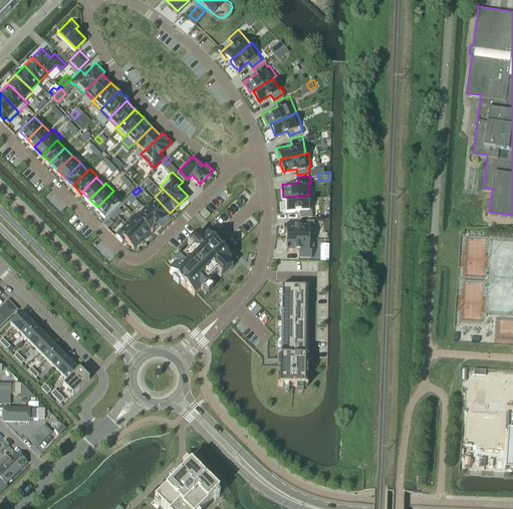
[(113,191),(97,207),(105,215),(121,199),(113,191)]
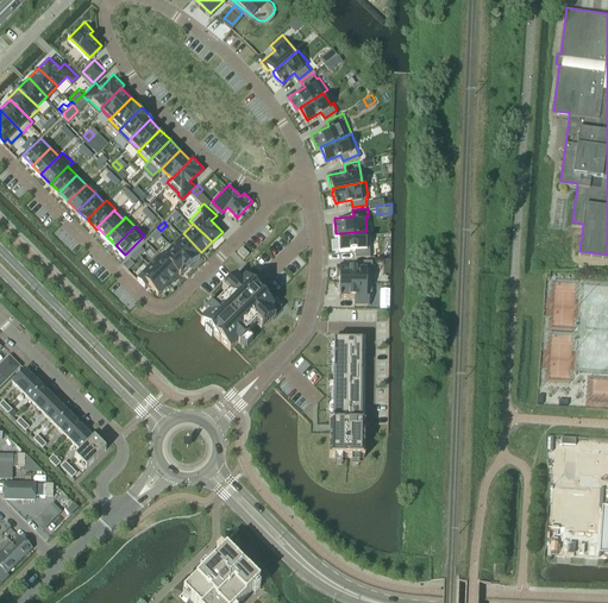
[(367,231),(339,233),(340,247),(356,246),(356,253),(371,252),(369,230),(367,231)]
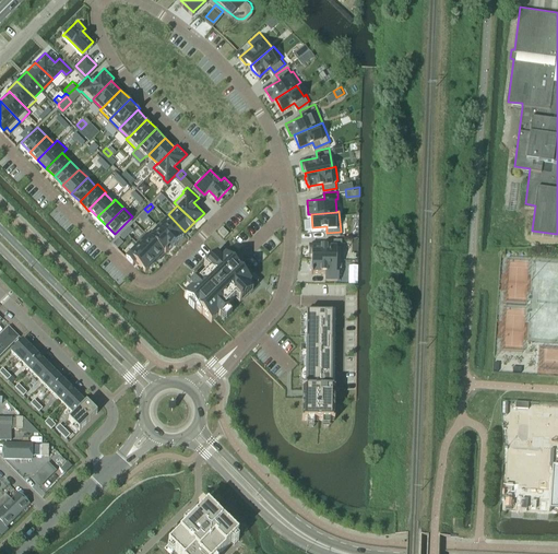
[(157,222),(176,240),(185,232),(168,214),(166,212),(157,222)]
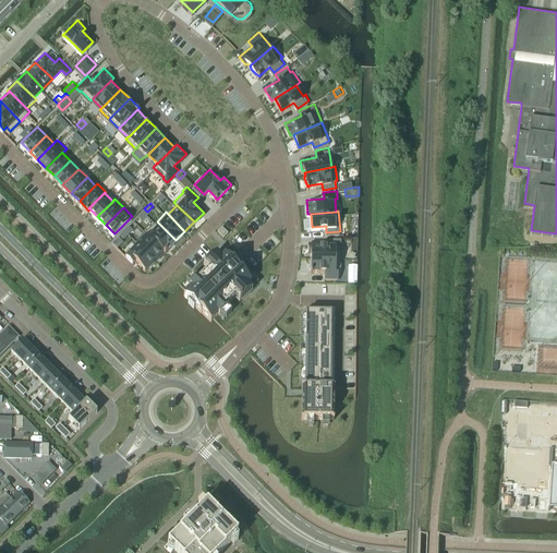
[(155,219),(145,229),(145,230),(146,229),(165,248),(165,249),(166,250),(176,240),(157,221),(155,219)]
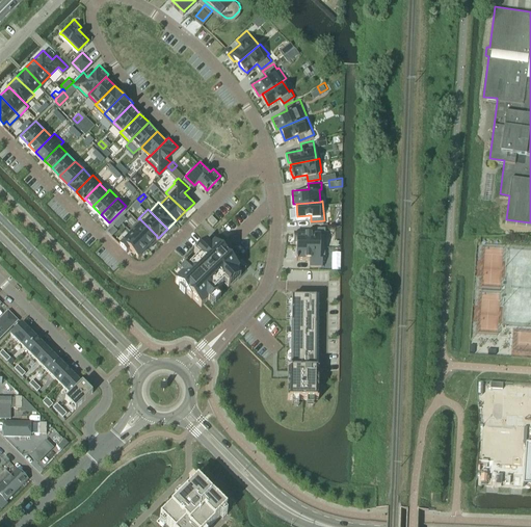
[(212,212),(208,217),(214,222),(218,218),(212,212)]
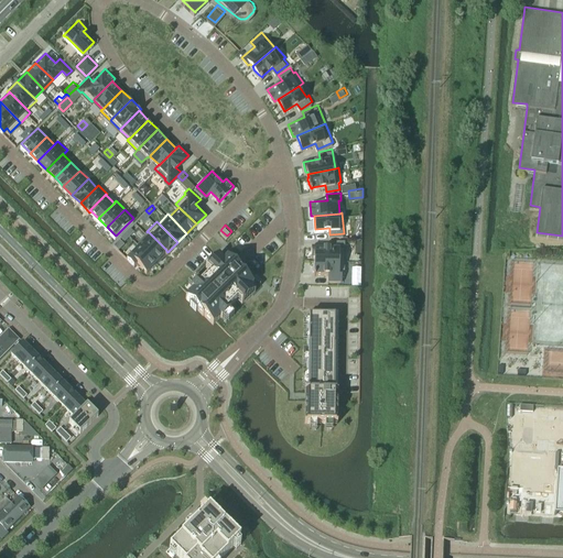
[(147,232),(138,241),(140,243),(140,242),(158,260),(166,251),(166,250),(148,231),(147,232)]
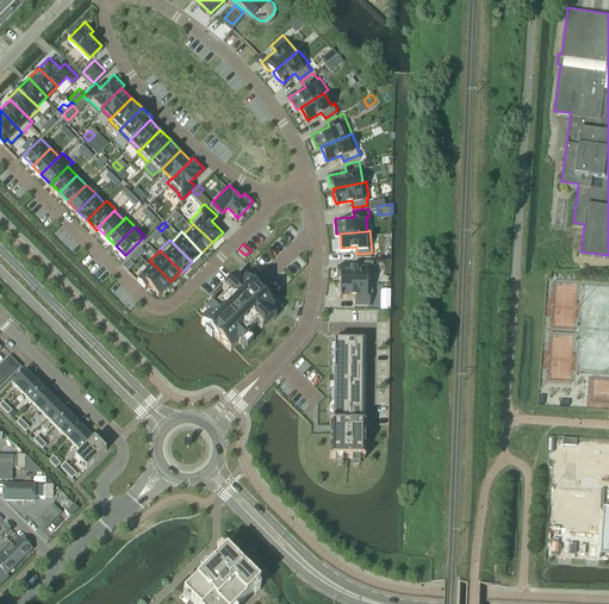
[(355,265),(337,265),(337,275),(340,275),(340,279),(373,280),(374,257),(356,257),(355,265)]
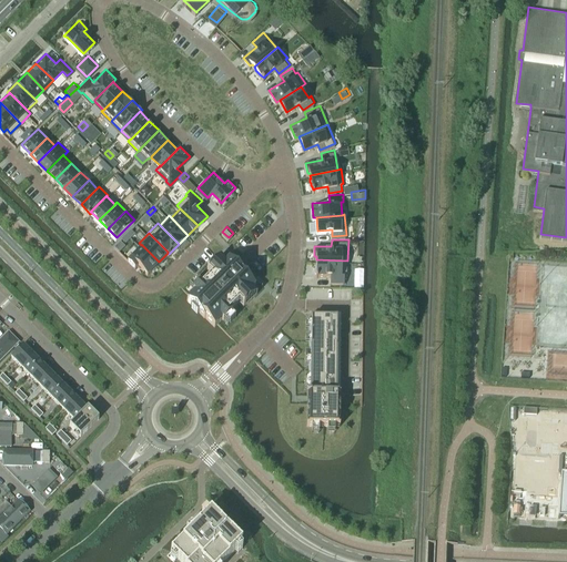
[(141,245),(128,257),(135,265),(139,262),(149,272),(159,262),(141,244),(141,245)]
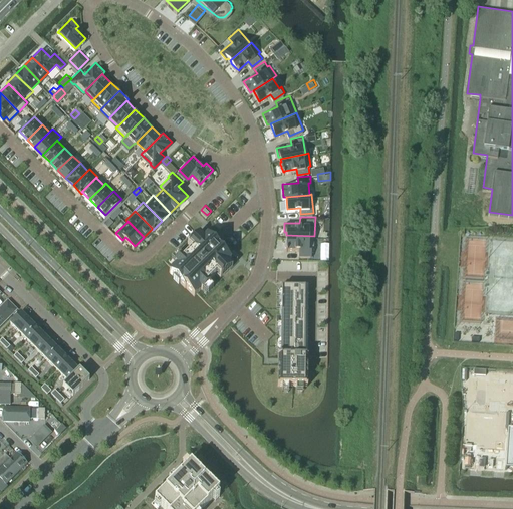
[(173,265),(170,267),(175,273),(174,274),(179,280),(181,278),(186,284),(187,283),(195,292),(201,285),(203,287),(203,286),(204,286),(202,285),(208,279),(210,280),(209,278),(217,270),(220,273),(221,274),(233,262),(229,258),(232,255),(223,247),(224,246),(219,241),(220,240),(214,234),(213,235),(208,230),(205,233),(200,229),(188,241),(189,242),(192,245),(184,253),(183,252),(182,252),(182,253),(184,254),(178,260),(176,259),(177,261),(173,265)]
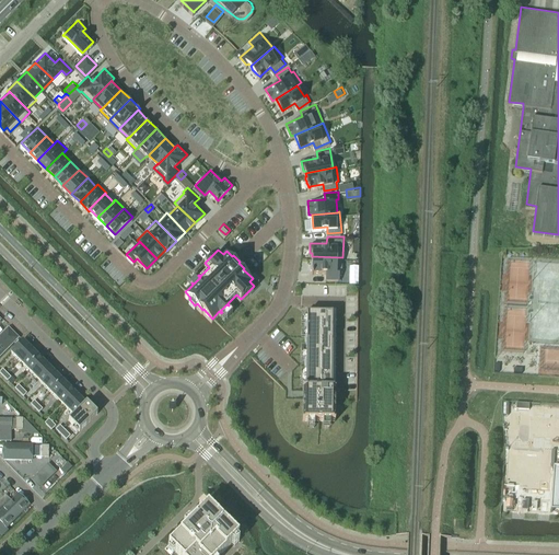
[(311,262),(311,264),(311,266),(312,267),(312,270),(314,270),(326,270),(326,277),(340,277),(340,270),(342,270),(342,257),(312,256),(312,258),(311,261),(311,262)]
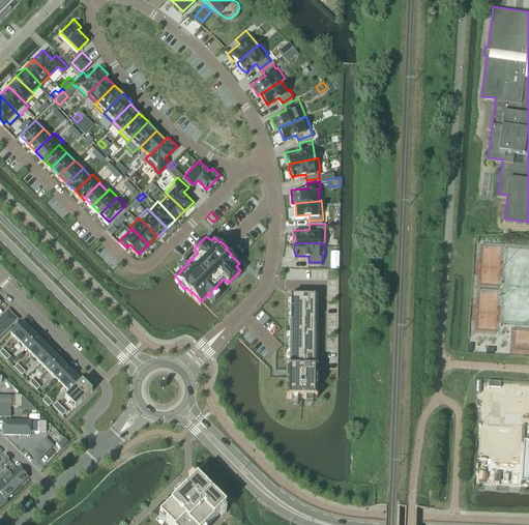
[(287,363),(287,366),(288,366),(287,394),(287,395),(292,395),(298,395),(306,395),(314,395),(318,395),(318,394),(318,366),(318,365),(315,365),(315,292),(313,292),(313,287),(294,287),(294,292),(292,292),(291,292),(291,296),(290,365),(289,365),(288,365),(288,363),(287,363)]
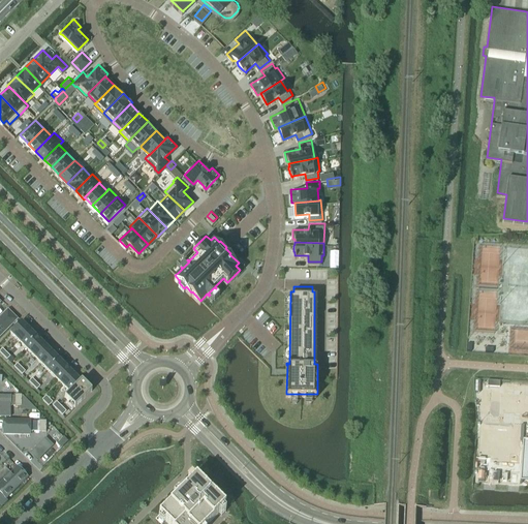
[(8,305),(0,313),(0,333),(19,314),(8,305)]
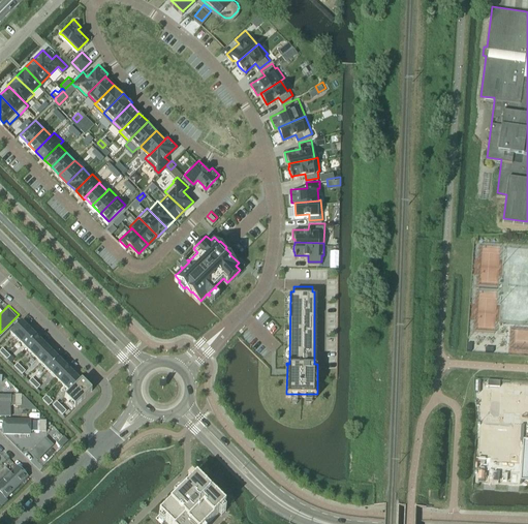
[(19,337),(30,326),(23,317),(11,329),(19,337)]
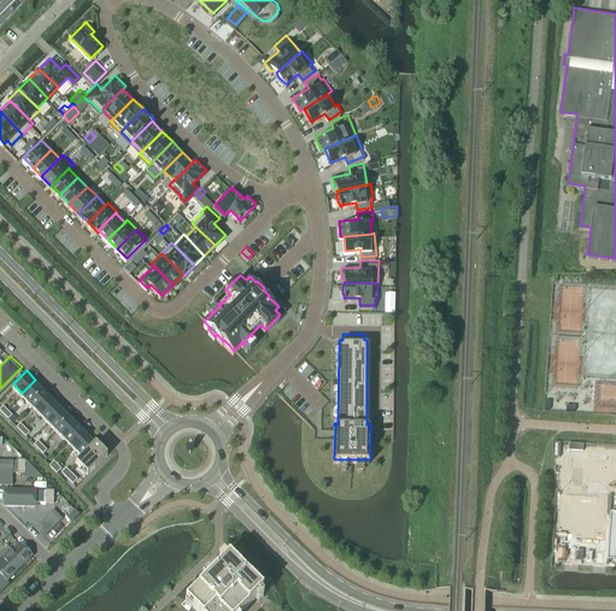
[(30,401),(44,388),(35,380),(22,393),(30,401)]
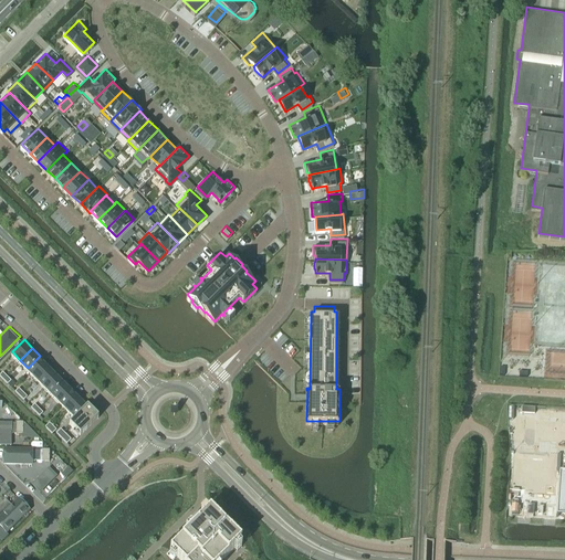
[(37,376),(49,363),(40,356),(28,368),(37,376)]
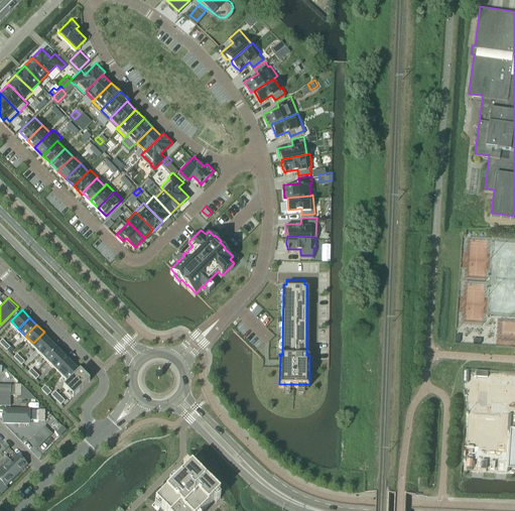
[(40,350),(51,339),(44,332),(33,343),(40,350)]
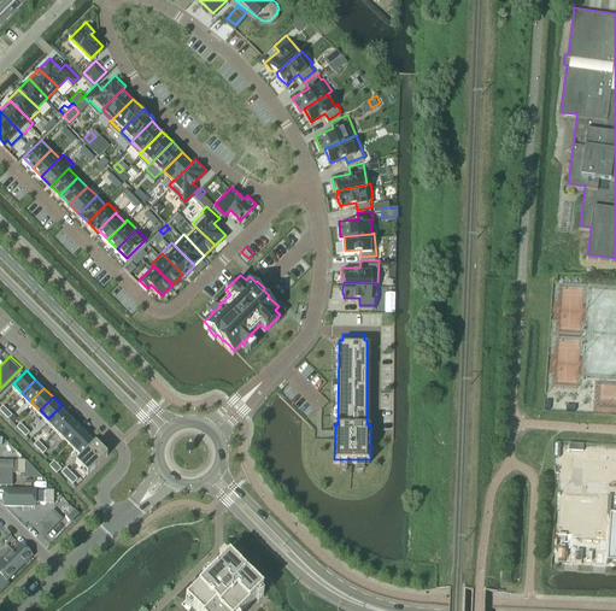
[(57,428),(70,415),(62,405),(48,418),(57,428)]
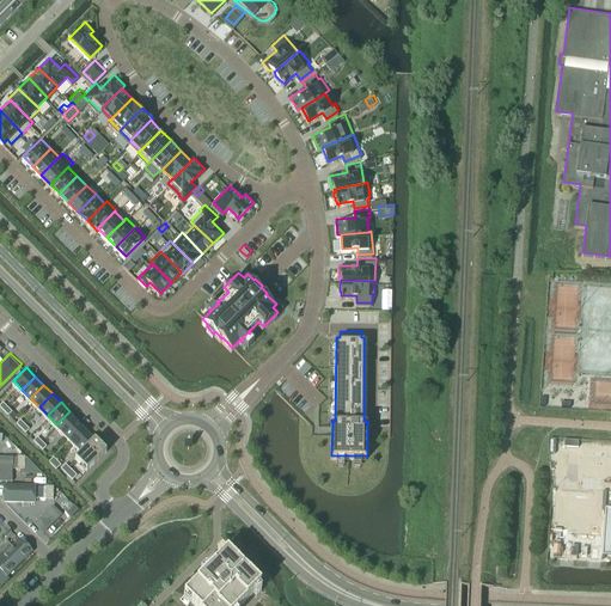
[(65,433),(78,420),(69,411),(56,424),(65,433)]
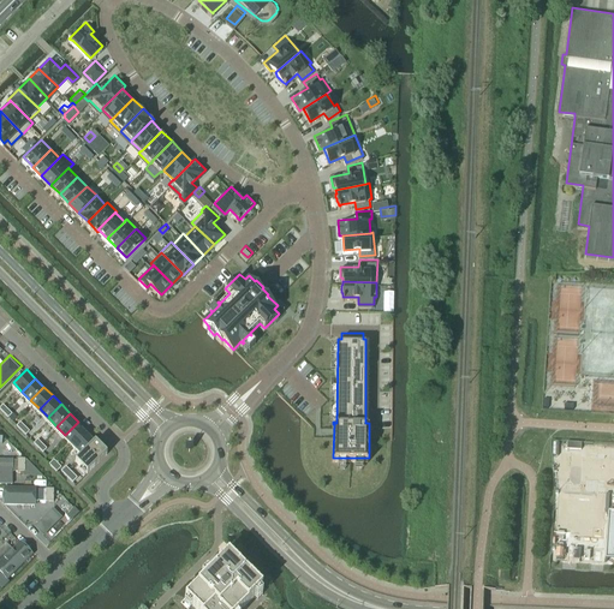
[(73,443),(87,430),(78,422),(65,435),(73,443)]
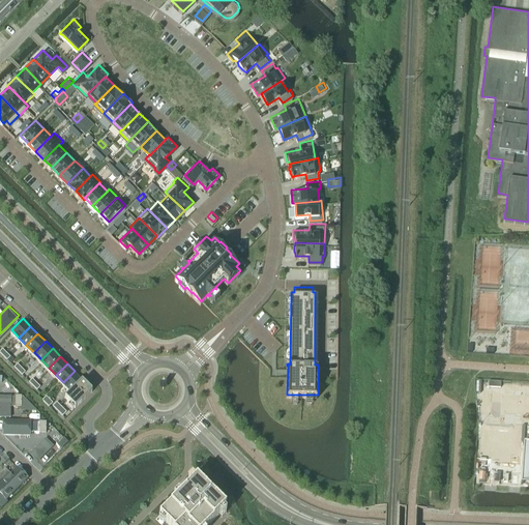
[(70,389),(82,378),(75,371),(63,382),(70,389)]
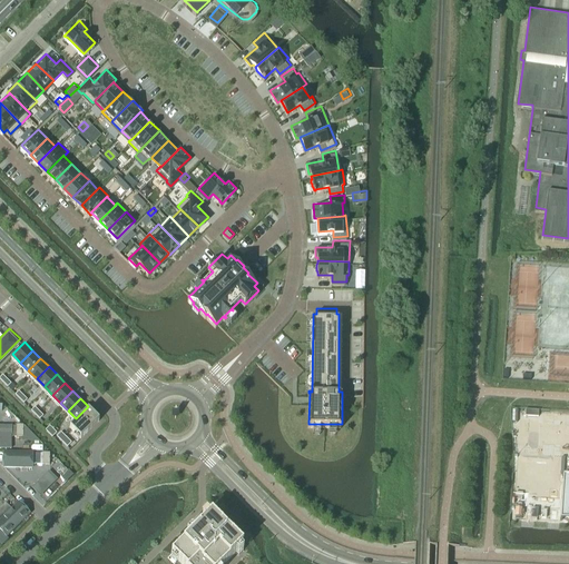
[(81,435),(100,416),(89,405),(88,406),(76,418),(70,424),(81,435)]
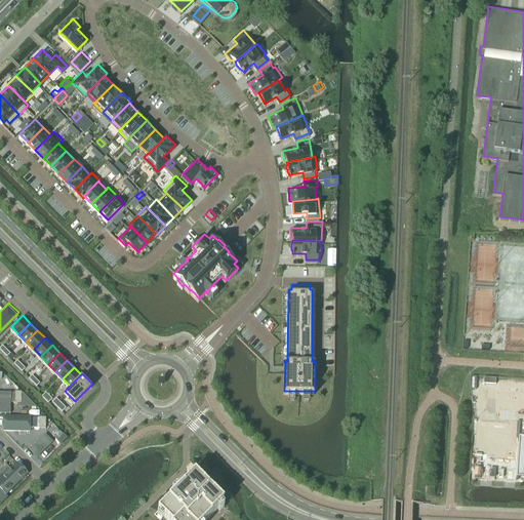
[(36,402),(22,388),(22,399),(22,403),(36,402)]
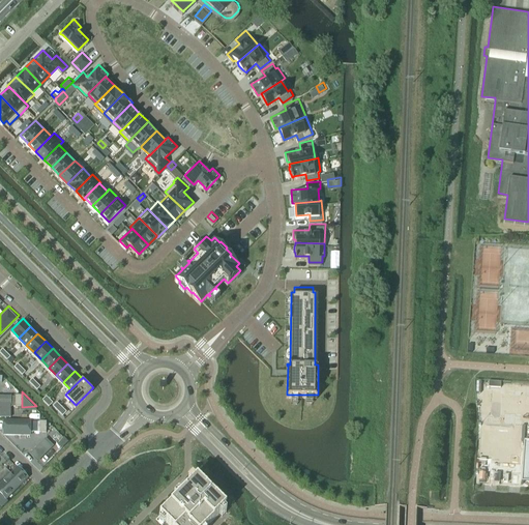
[(39,417),(31,417),(31,428),(39,428),(39,418),(39,417)]
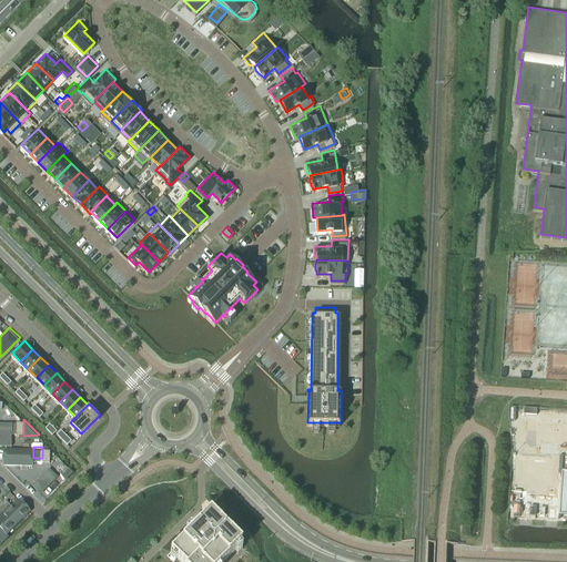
[(6,449),(6,462),(33,462),(33,449),(6,449)]
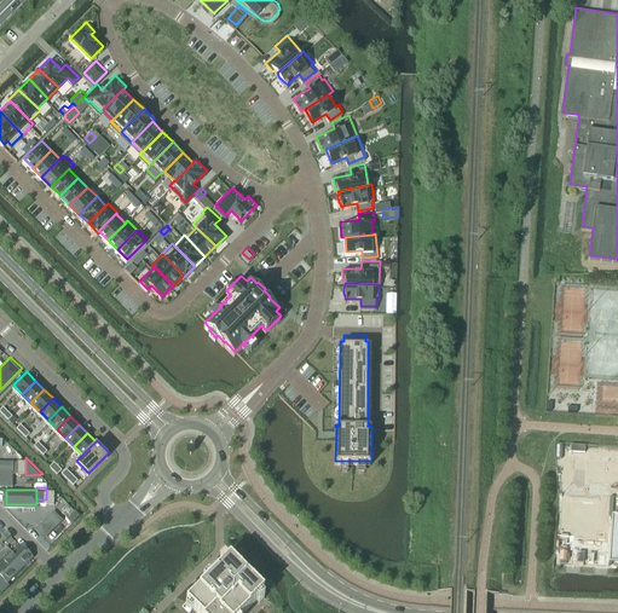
[(0,571),(10,580),(34,556),(21,543),(0,564),(0,571)]
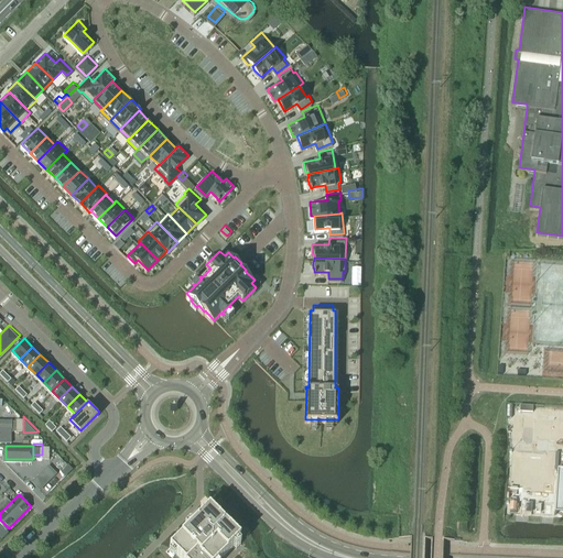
[(209,504),(170,544),(182,555),(184,557),(217,557),(240,536),(209,504)]
